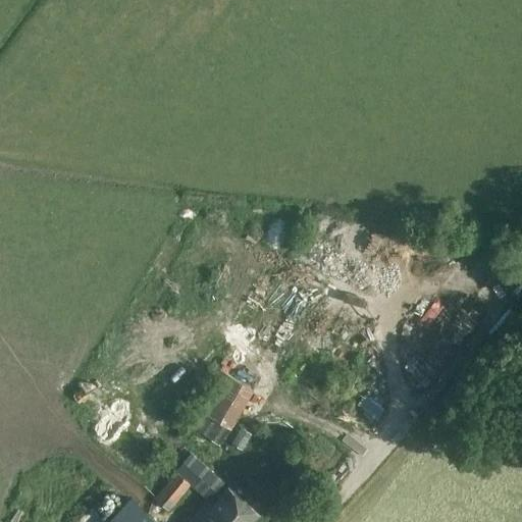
[(341,319),(356,311),(345,293),(329,301),(341,319)]
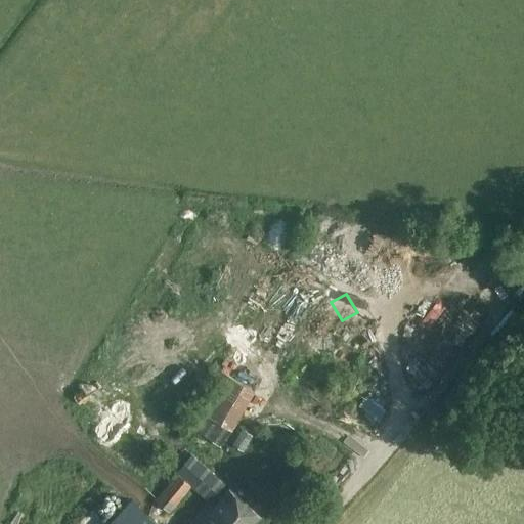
[(490,302),(500,315),(510,309),(499,295),(490,302)]
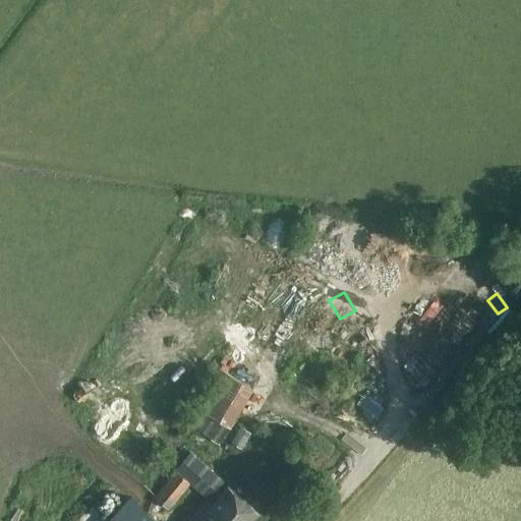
[(230,428),(253,388),(223,369),(198,410),(230,428)]
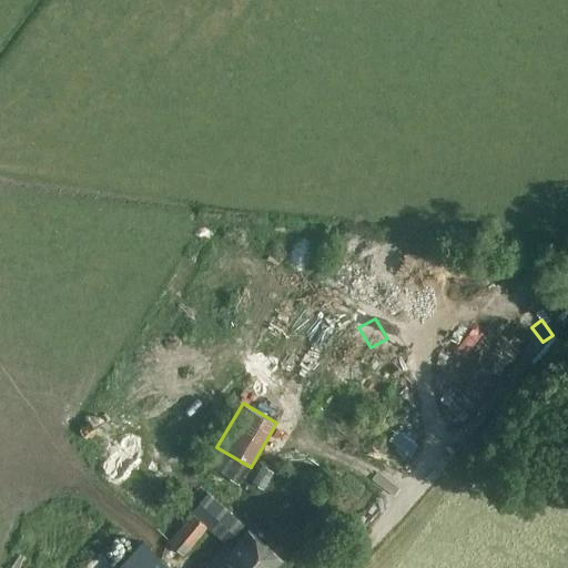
[(440,411),(435,426),(456,434),(462,417),(440,411)]
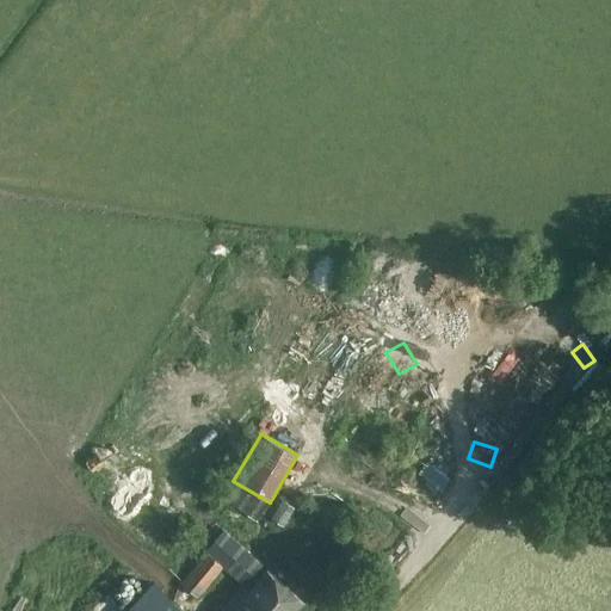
[(241,586),(261,563),(223,530),(204,551),(205,554),(180,582),(197,598),(222,569),(241,586)]
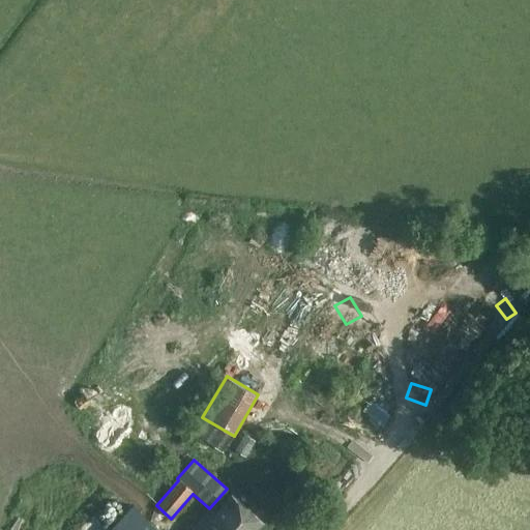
[(190,529),(162,529),(133,504),(110,529),(256,529),(264,522),(232,494),(214,513),(210,509),(190,529)]
